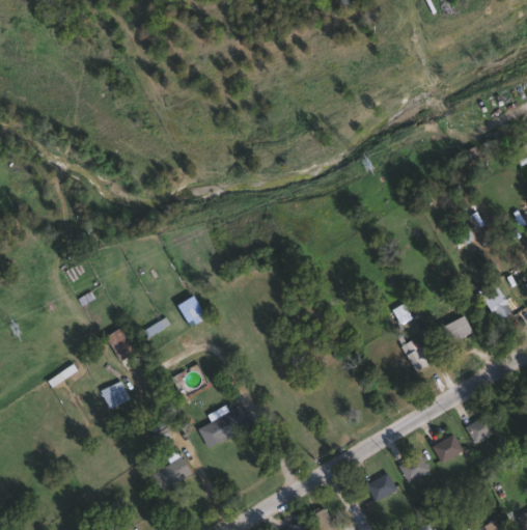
[(511,311),(495,321),(478,289),(495,281),(511,311)]
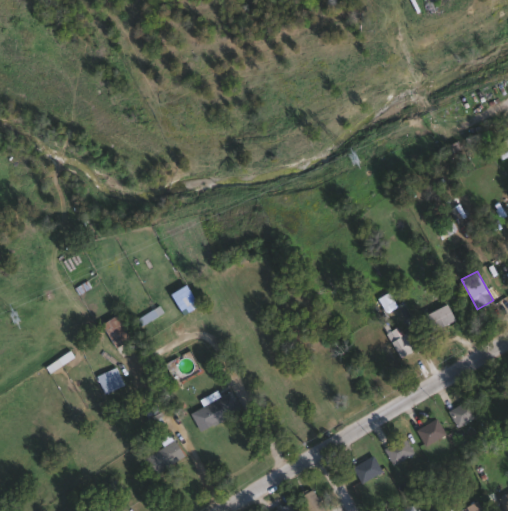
[(455,320),(432,333),(423,317),(447,304),(455,320)]
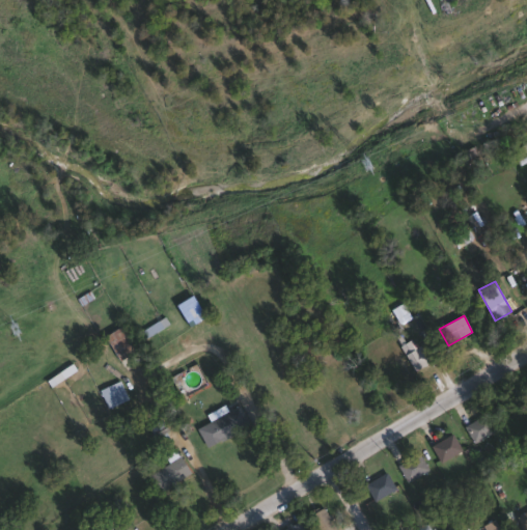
[(107,336),(121,328),(133,347),(118,356),(107,336)]
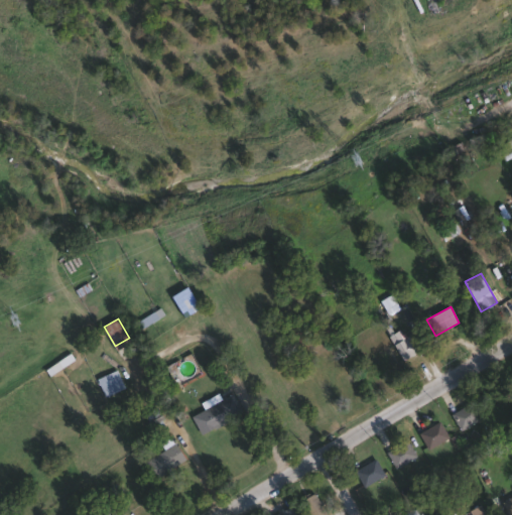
[(408,336),(418,353),(404,361),(390,337),(398,332),(403,339),(408,336)]
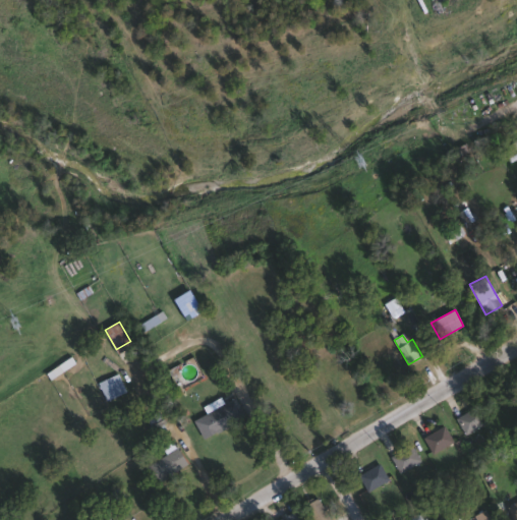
[(98,383),(118,373),(127,391),(107,401),(98,383)]
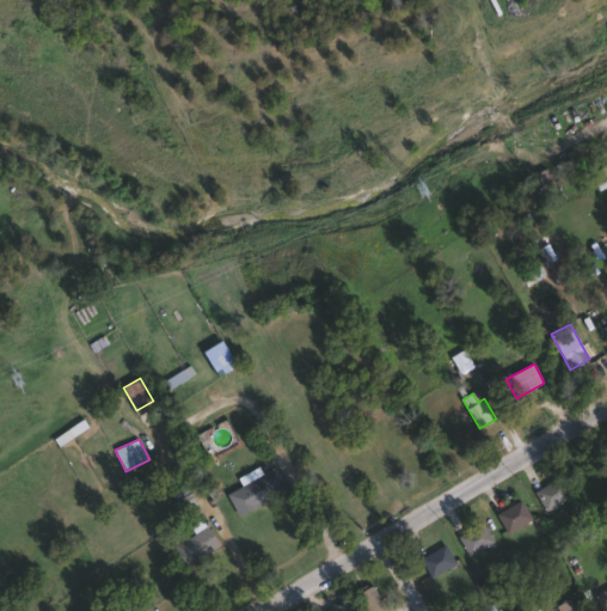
[(288,490),(239,515),(226,490),(262,472),(263,475),(276,468),(288,490)]
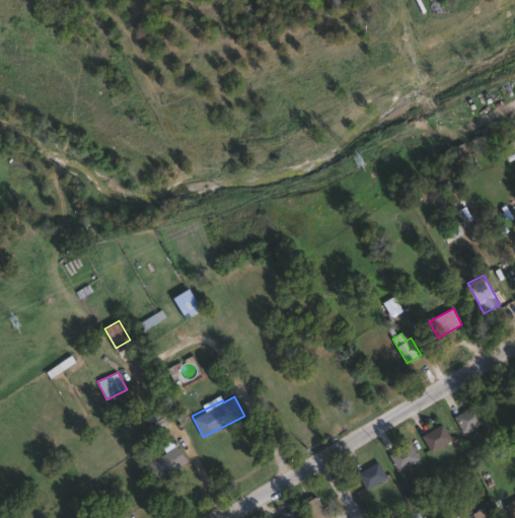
[(455,417),(475,404),(486,422),(464,434),(455,417)]
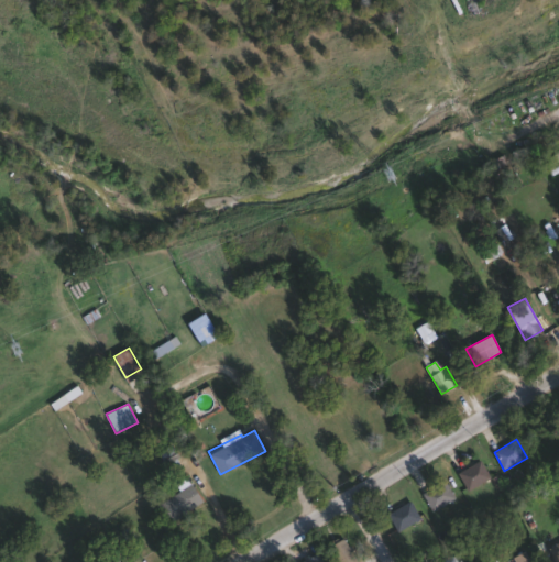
[(492,478),(469,491),(459,472),(482,460),(492,478)]
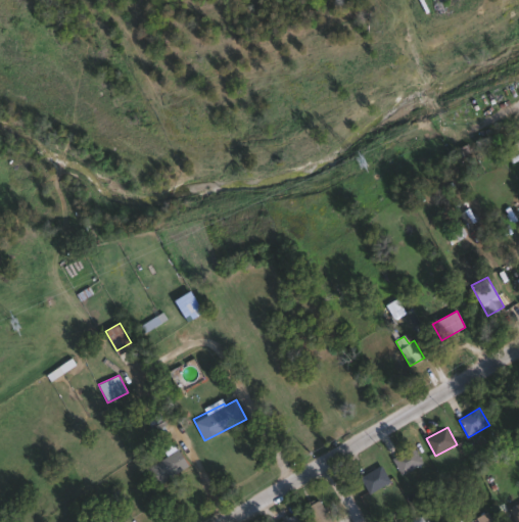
[(423,465),(402,475),(393,458),(415,446),(423,465)]
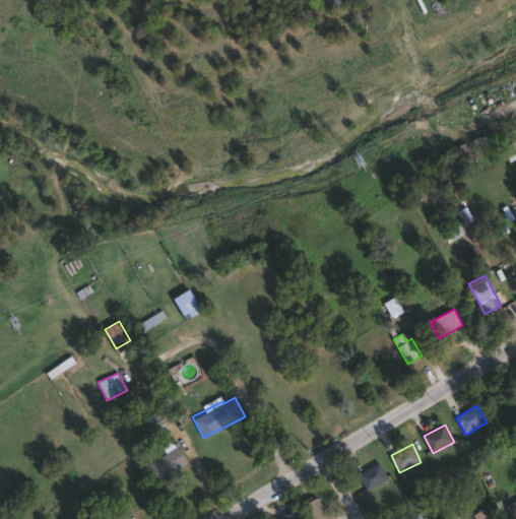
[(359,474),(379,462),(389,479),(368,492),(359,474)]
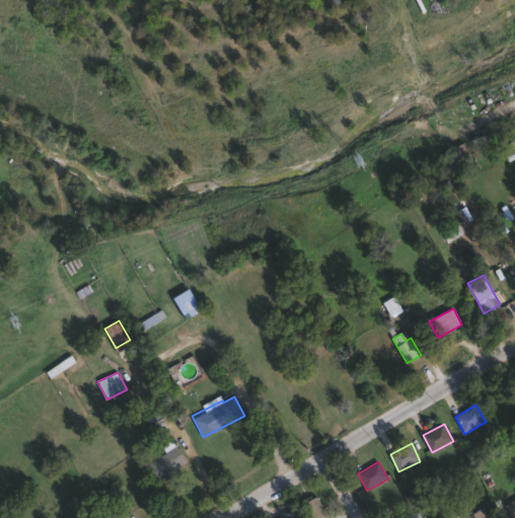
[(312,517),(304,502),(317,495),(329,517),(312,517)]
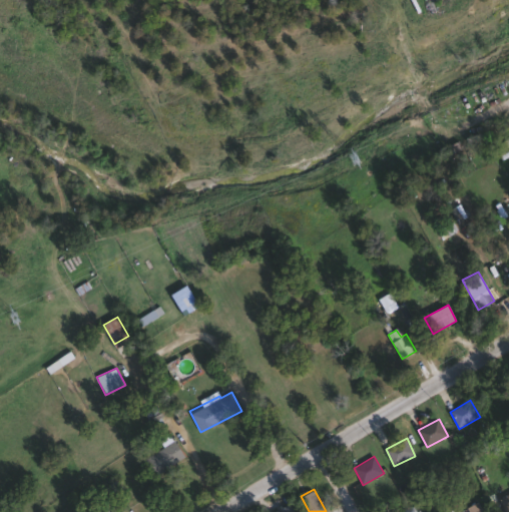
[(401,511),(413,503),(419,511),(401,511)]
